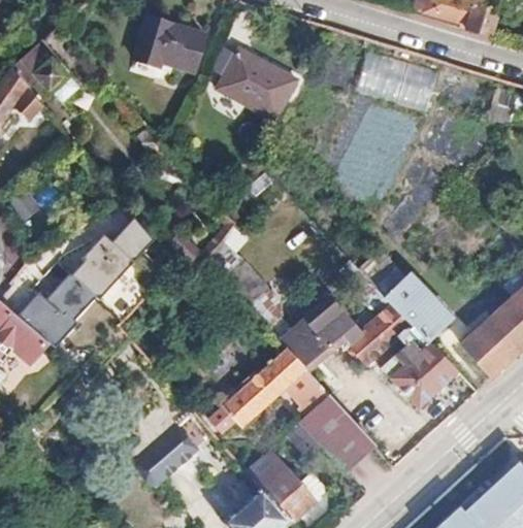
[(462,26),(495,36),(502,10),(469,0),(425,0),(423,7),(464,21),(462,26)]
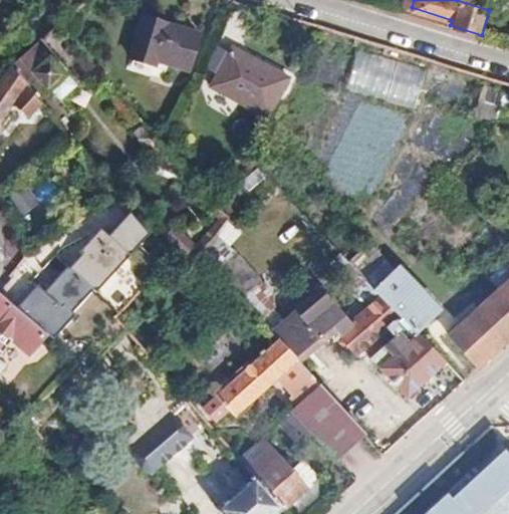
[(159,57),(192,67),(203,31),(146,14),(133,57),(157,64),(159,57)]
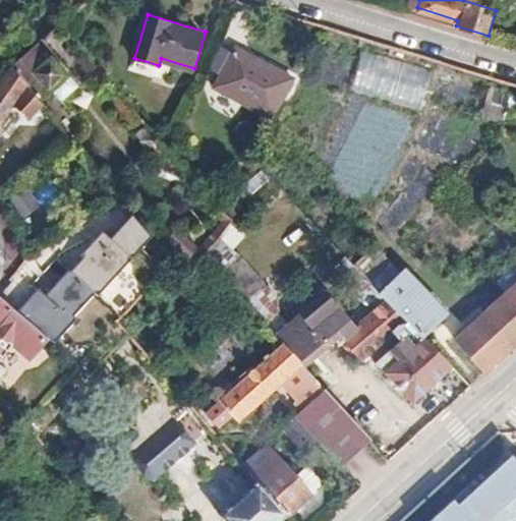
[(70,74),(43,44),(13,71),(46,108),(69,135),(79,126),(51,93),(70,74)]
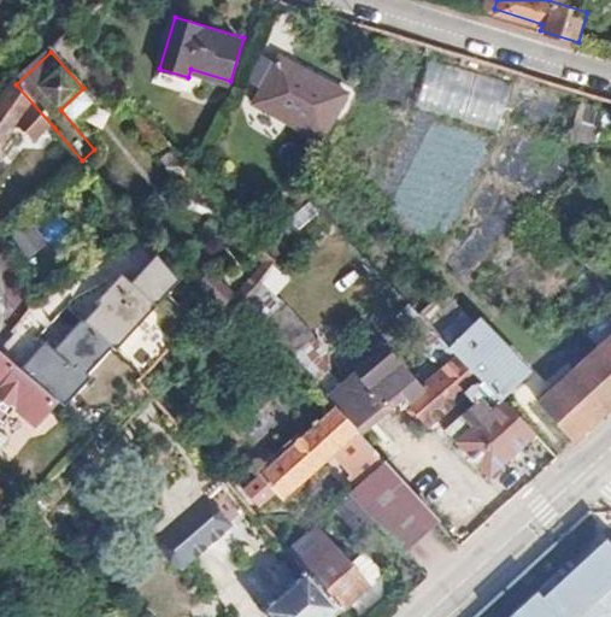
[(254,94),(317,137),(350,90),(316,68),(310,75),(281,54),(254,94)]
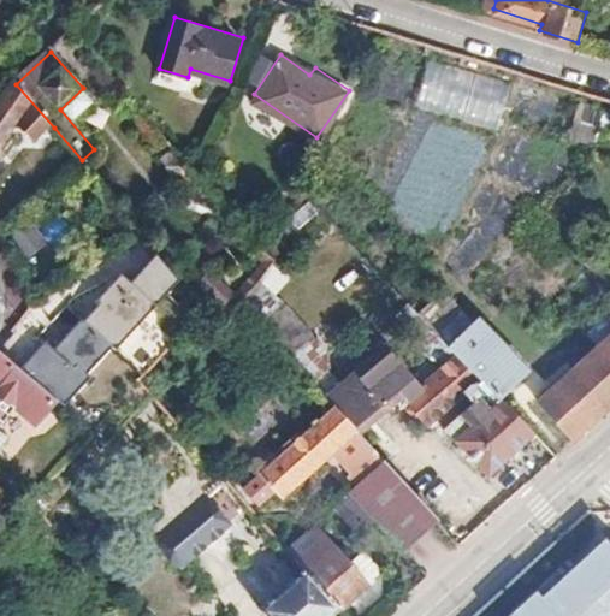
[(513,84),(433,59),(419,105),(498,129),(513,84)]
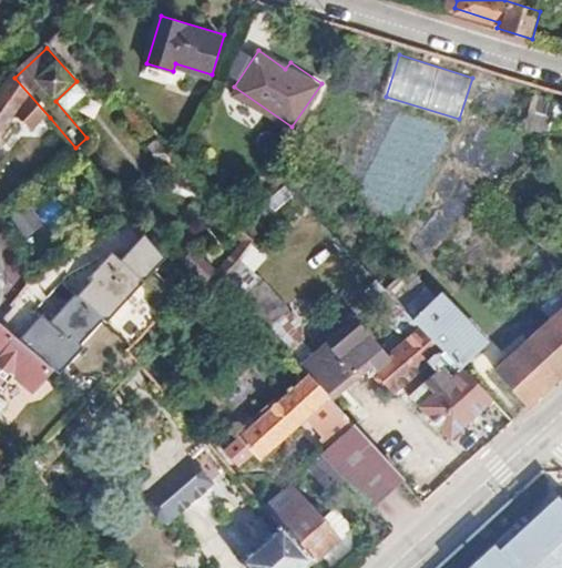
[(14,78),(0,95),(0,160),(4,155),(0,151),(0,144),(20,120),(38,133),(50,118),(14,78)]
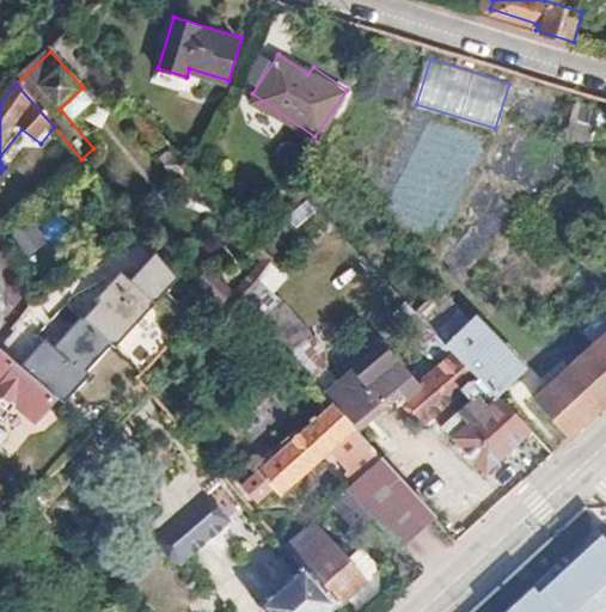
[(604,109),(583,103),(573,138),(593,144),(604,109)]
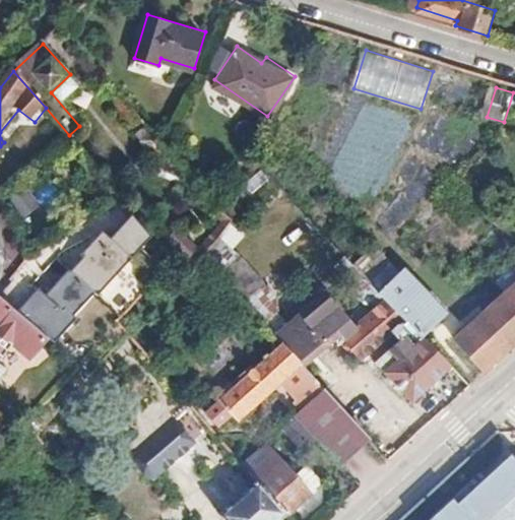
[(122,113),(144,139),(153,131),(130,105),(122,113)]
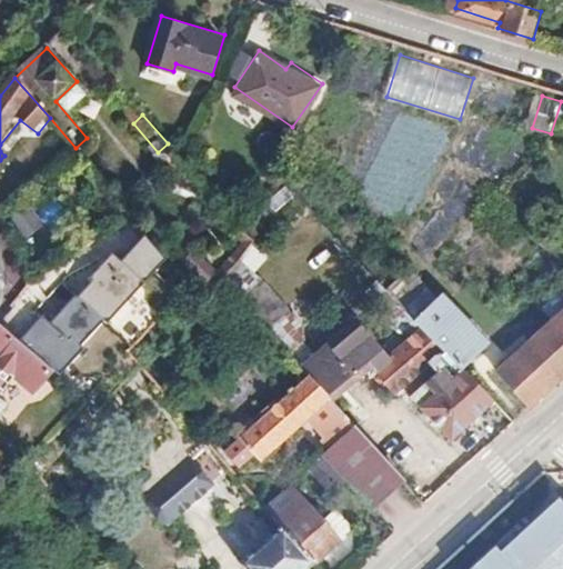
[(43,225),(26,202),(9,217),(27,239),(43,225)]
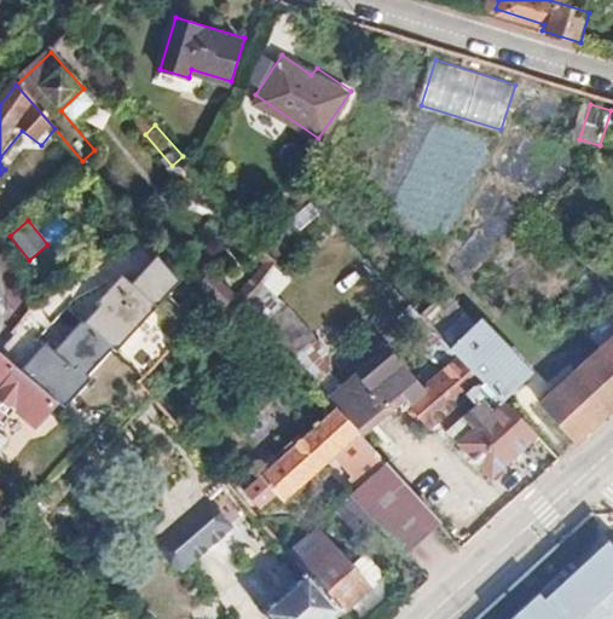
[(277,264),(289,248),(270,227),(258,241),(277,264)]
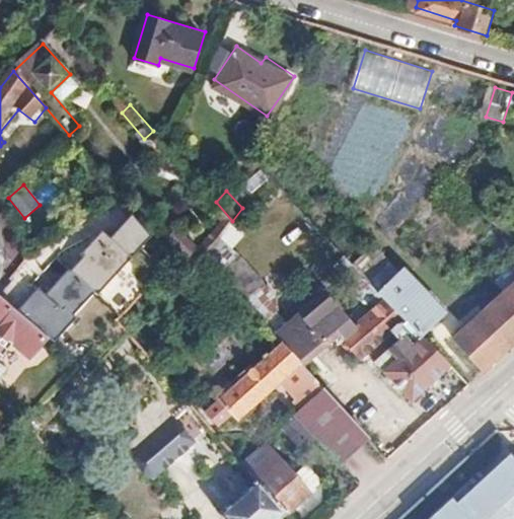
[(21,308),(50,336),(55,340),(74,319),(72,314),(89,295),(93,298),(146,238),(131,212),(107,237),(100,230),(79,252),(84,257),(46,298),(38,291),(21,308)]
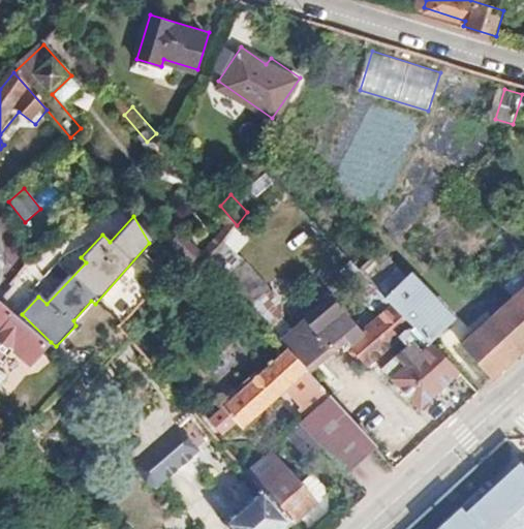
[(217,271),(239,251),(250,240),(237,225),(207,258),(217,271)]
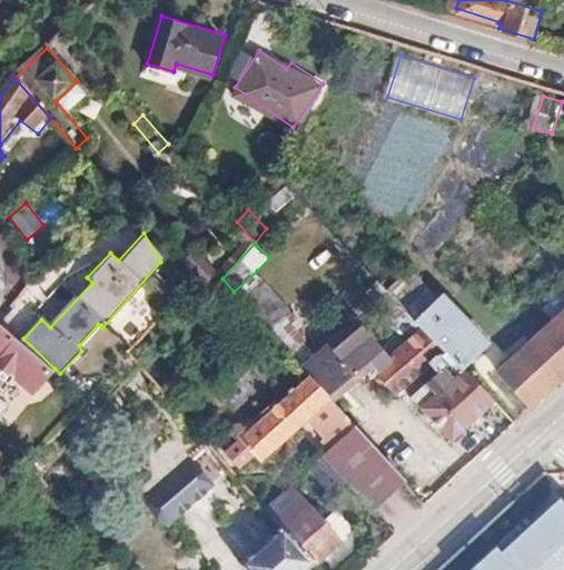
[(218,271),(197,249),(184,263),(205,284),(218,271)]
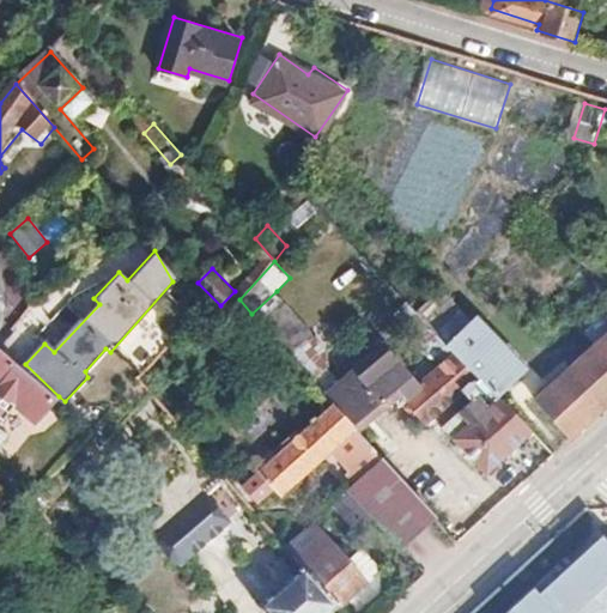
[(304,328),(307,326),(277,291),(252,314),(308,375),(322,362),(321,346),(304,328)]
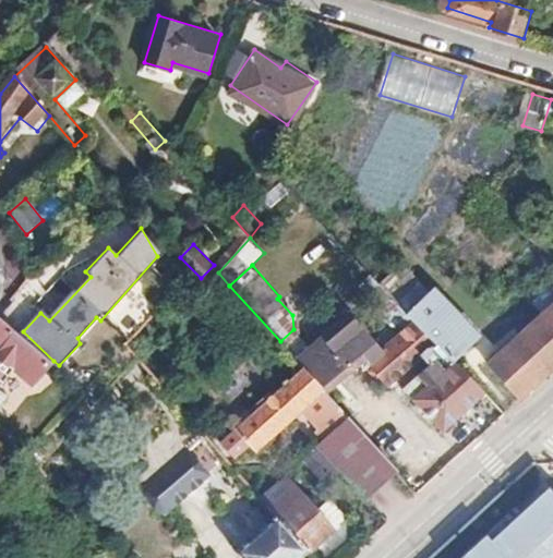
[(387,280),(399,304),(424,292),(412,268),(387,280)]
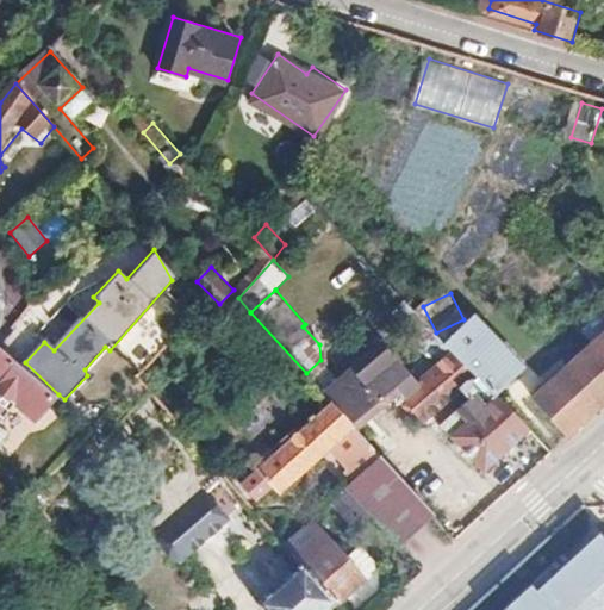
[(523,366),(475,315),(446,341),(453,347),(494,392),(523,366)]
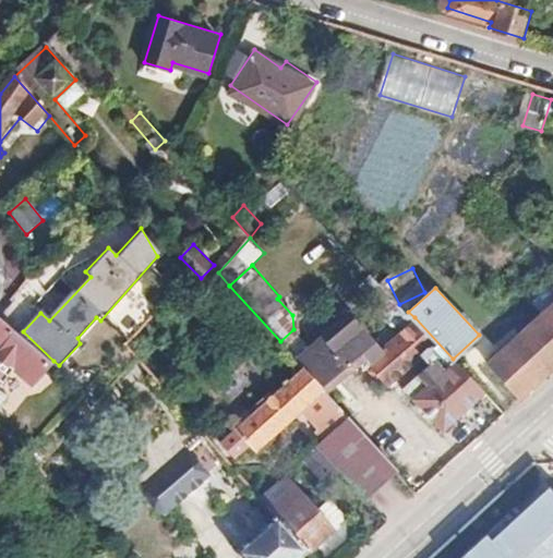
[(520,400),(552,370),(552,308),(489,366),(520,400)]
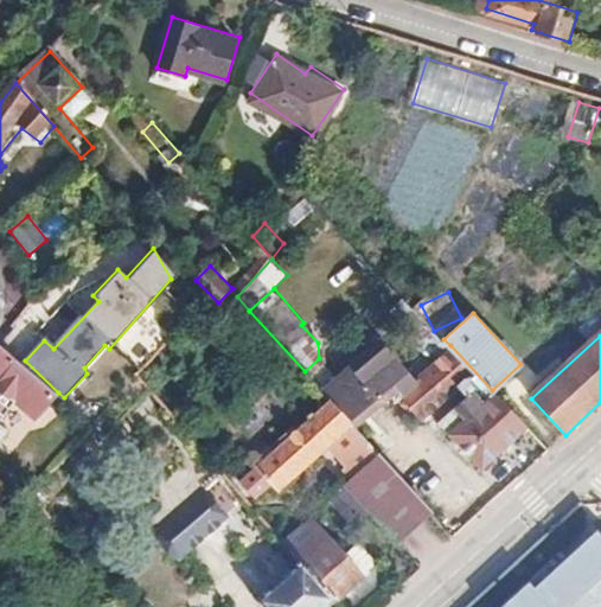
[(327,396),(352,425),(358,420),(388,394),(394,400),(402,394),(407,398),(403,402),(410,410),(414,407),(422,416),(456,385),(466,396),(438,422),(480,470),(528,427),(492,390),(451,345),(433,362),(414,377),(403,364),(381,339),(334,376),(323,363),(308,376),(327,396)]
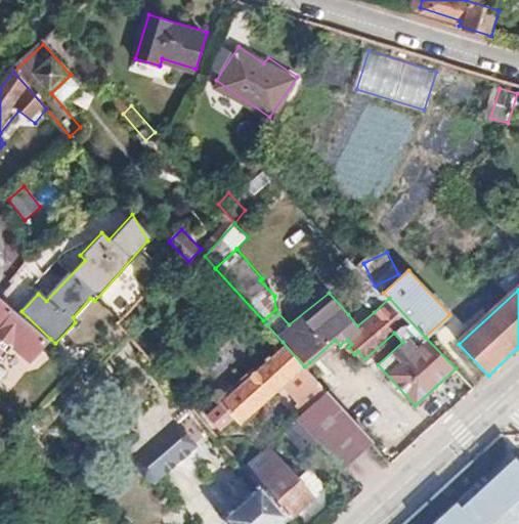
[(22,311),(0,297),(0,325),(1,328),(0,329),(0,333),(3,336),(0,338),(0,384),(11,370),(1,362),(15,346),(32,360),(50,339),(22,311)]
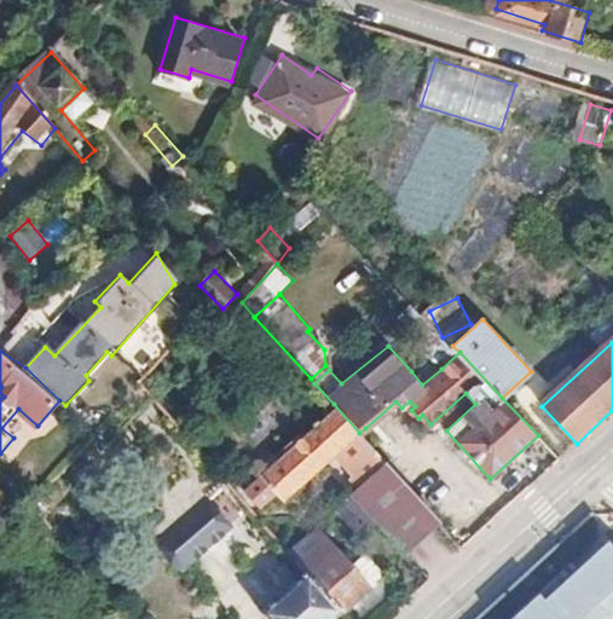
[(429,356),(411,371),(422,385),(441,369),(429,356)]
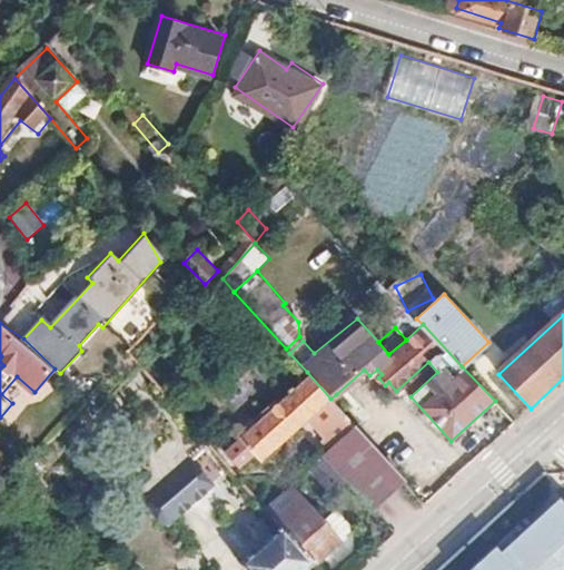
[(330,399),(307,372),(224,446),(238,462),(253,450),(263,460),(312,418),(326,454),(312,467),(330,489),(345,477),(375,509),(405,481),(356,426),(330,399)]
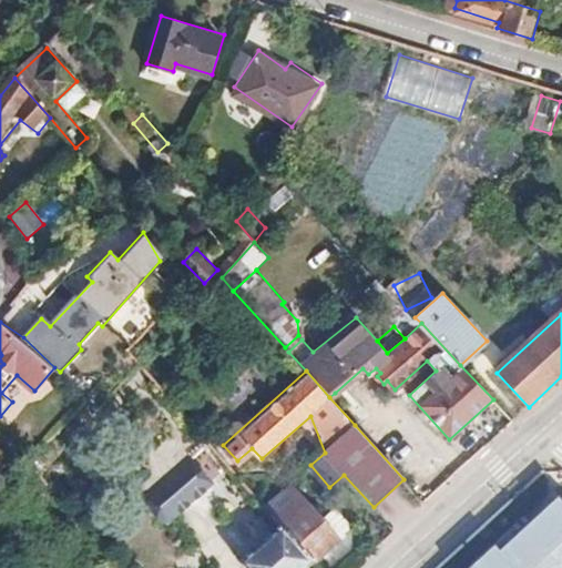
[(151,488),(173,515),(231,466),(207,439),(151,488)]
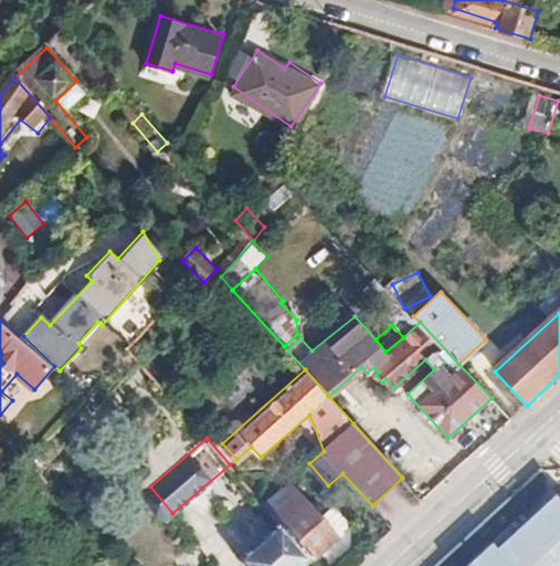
[(529,502),(545,488),(535,478),(519,491),(529,502)]
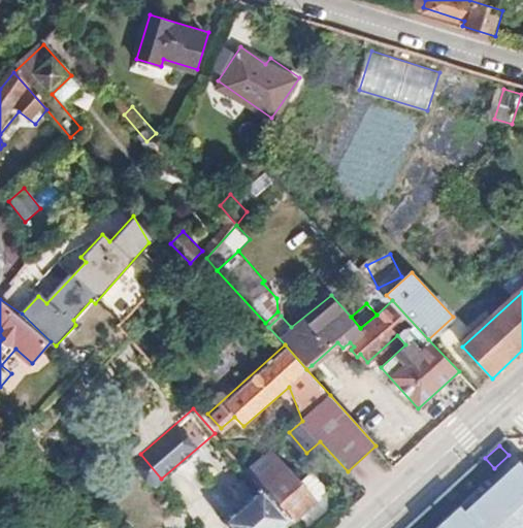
[(262,488),(291,521),(314,501),(286,468),(283,471),(279,466),(258,483),(262,488)]
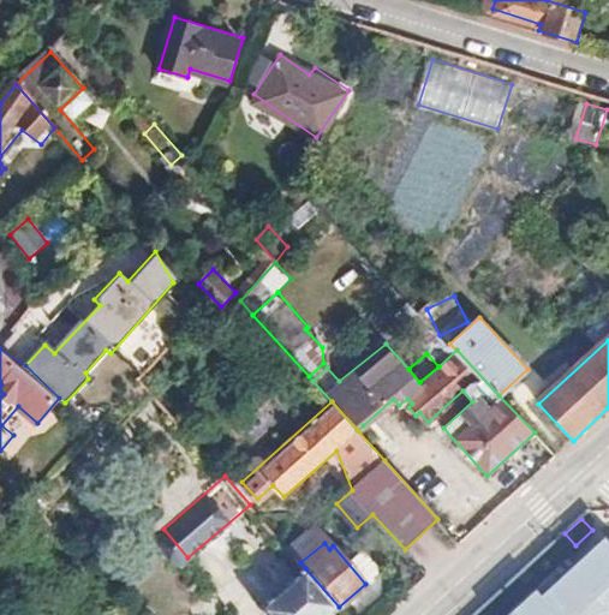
[(348,562),(365,584),(380,572),(362,550),(348,562)]
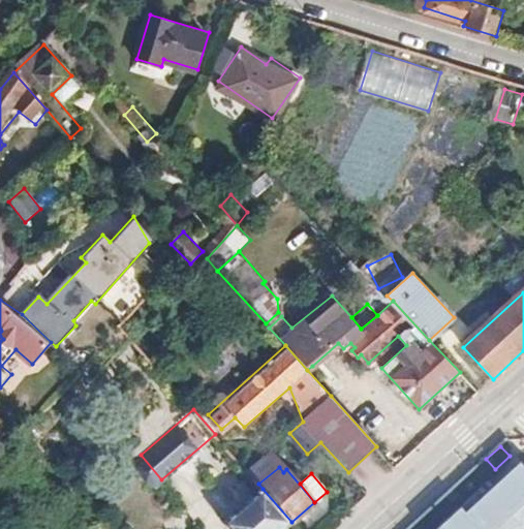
[(226,521),(233,528),(282,528),(291,522),(263,489),(226,521)]
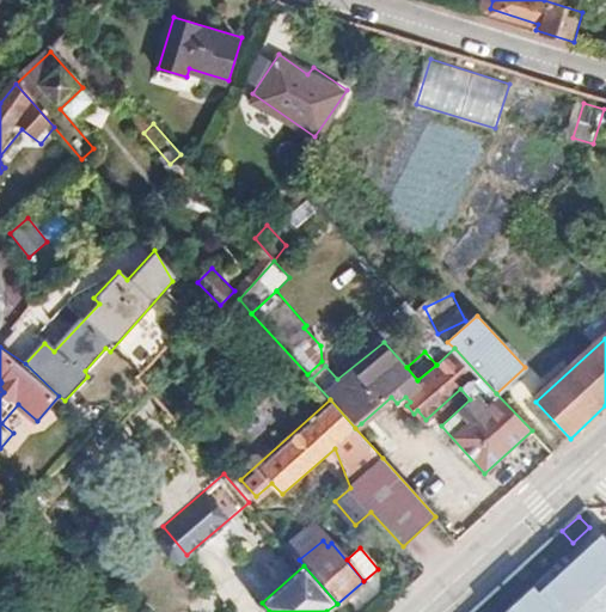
[(605,604),(580,575),(539,611),(605,611),(605,604)]
